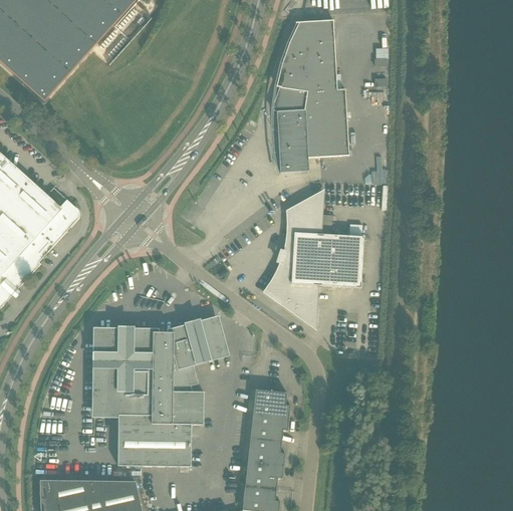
[(0,61),(43,100),(108,27),(133,0),(0,0),(0,61)]
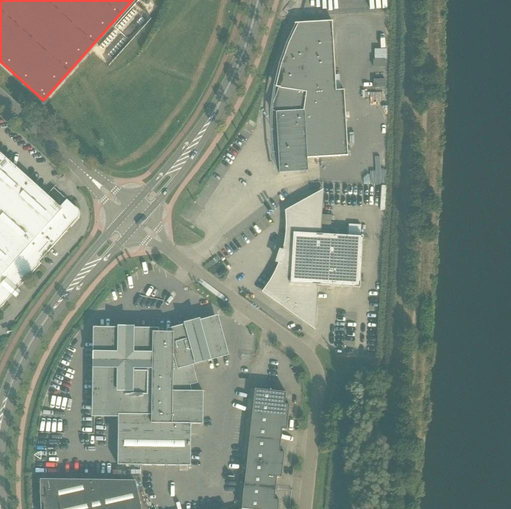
[(279,85),(277,100),(275,100),(274,104),(276,104),(275,110),(278,170),(307,169),(306,156),(346,153),(343,88),(335,88),(331,19),(293,21),(293,22),(296,21),(287,41),(280,62),(274,85),(279,85)]
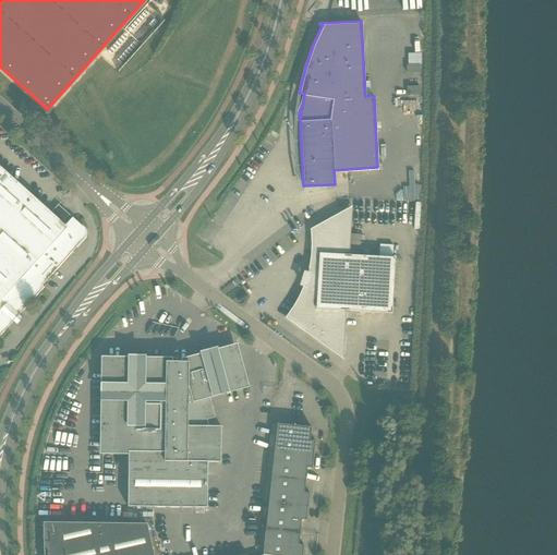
[(0,329),(22,306),(23,308),(43,285),(40,282),(50,270),(51,272),(70,251),(69,250),(82,236),(83,233),(84,230),(83,228),(81,226),(75,220),(76,219),(57,202),(50,210),(0,165),(0,329)]
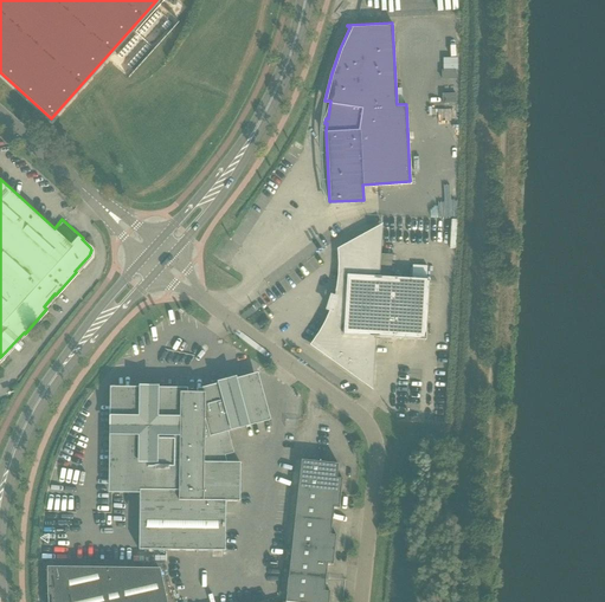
[(326,318),(320,330),(311,342),(371,383),(372,342),(374,342),(374,337),(373,337),(373,334),(424,337),(427,277),(377,274),(379,225),(338,247),(339,260),(339,272),(338,284),(335,296),(329,293),(329,295),(327,304),(326,304),(326,305),(332,306),(326,318)]
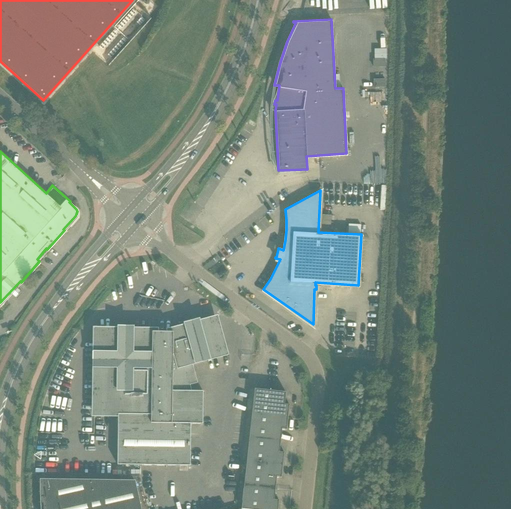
[(118,328),(94,327),(93,412),(117,413),(116,463),(189,464),(189,422),(201,422),(202,389),(189,389),(187,382),(195,380),(190,361),(225,352),(215,316),(197,320),(197,319),(185,322),(185,324),(168,329),(168,330),(155,330),(155,328),(131,328),(131,326),(118,326),(118,328)]
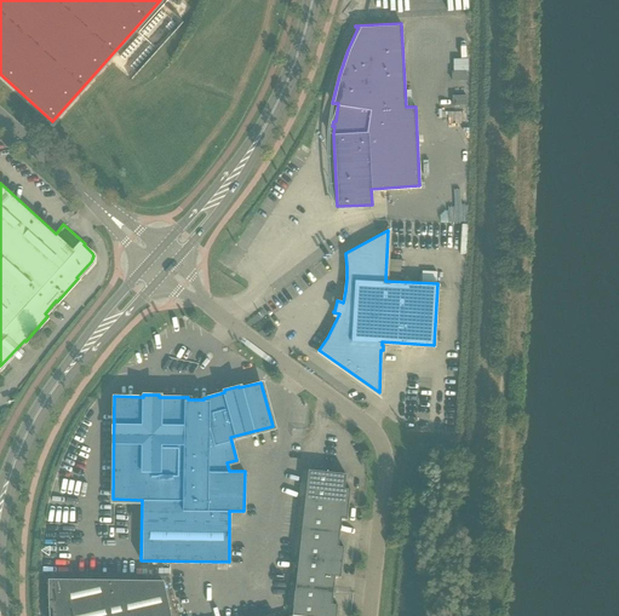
[(307,468),(305,481),(304,498),(348,502),(349,487),(348,487),(348,488),(343,487),(345,472),(307,468)]
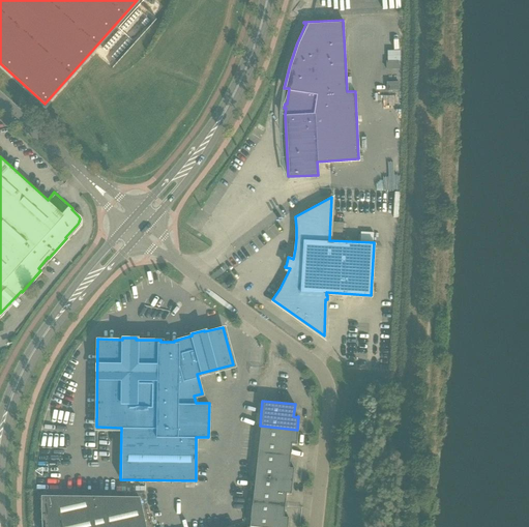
[(295,443),(297,430),(260,426),(257,450),(289,454),(291,442),(294,442),(294,443),(295,443)]
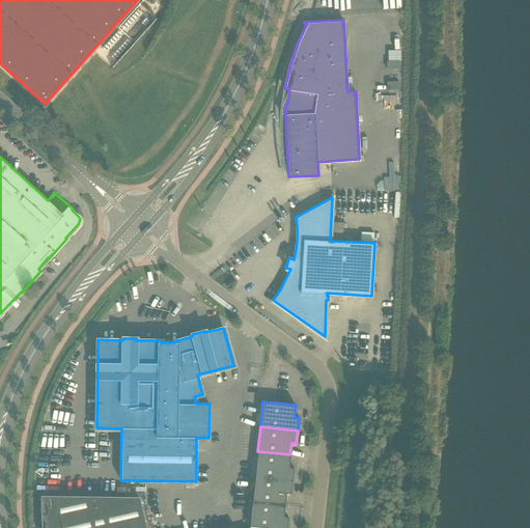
[(288,467),(289,454),(257,451),(255,476),(293,480),(294,467),(293,467),(288,467)]
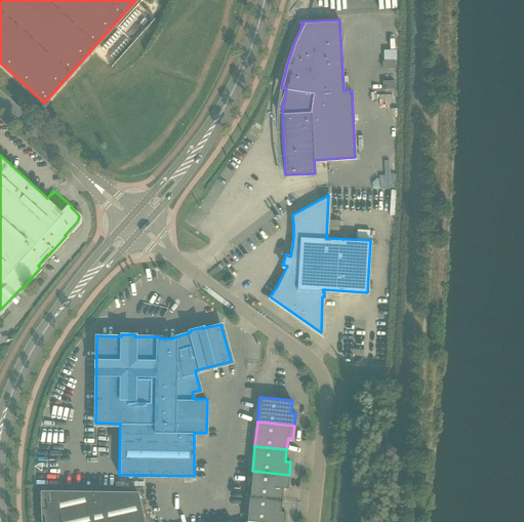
[(287,487),(289,475),(252,471),(249,495),(281,498),(282,486),(286,487),(287,487)]
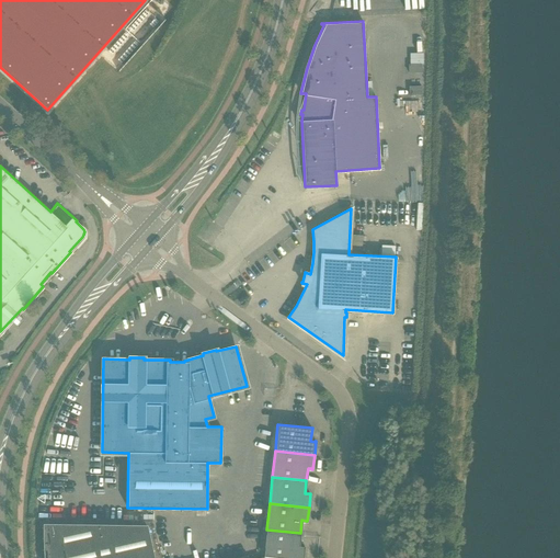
[(153,557),(147,525),(48,524),(50,535),(47,536),(49,547),(48,547),(50,557),(48,557),(153,557)]
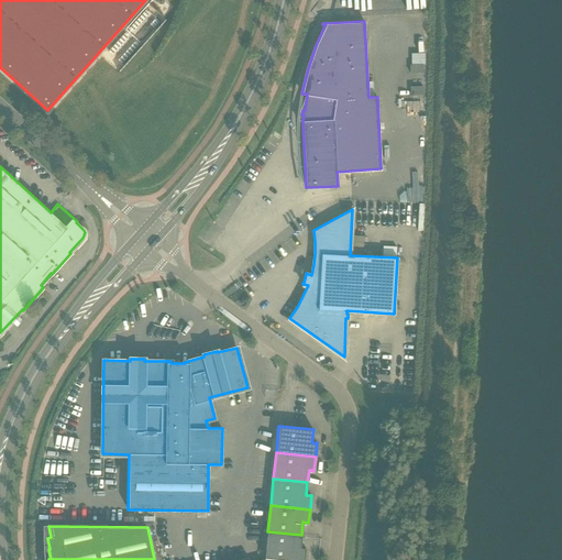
[(300,548),(301,535),(267,531),(264,558),(253,559),(284,559),(285,559),(304,559),(306,548),(304,547),(304,548),(300,548)]
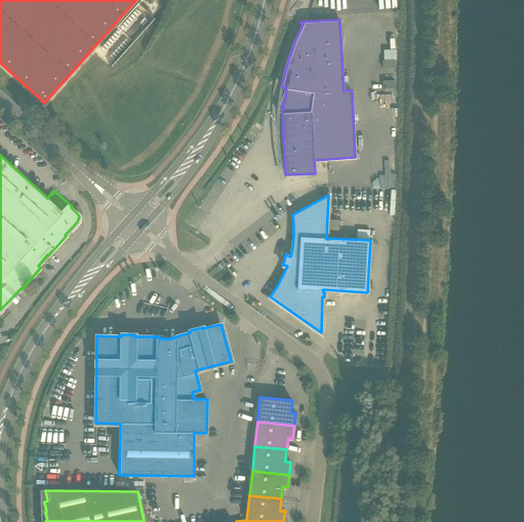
All buildings are outlined.
